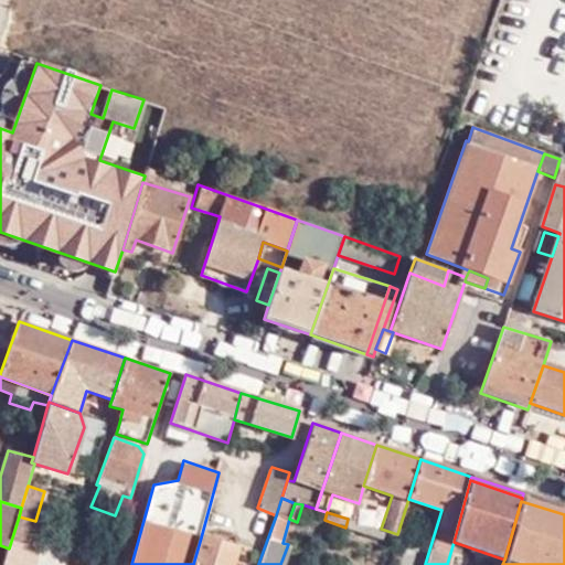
[(19,516),(12,537),(30,543),(35,521),(19,516)]
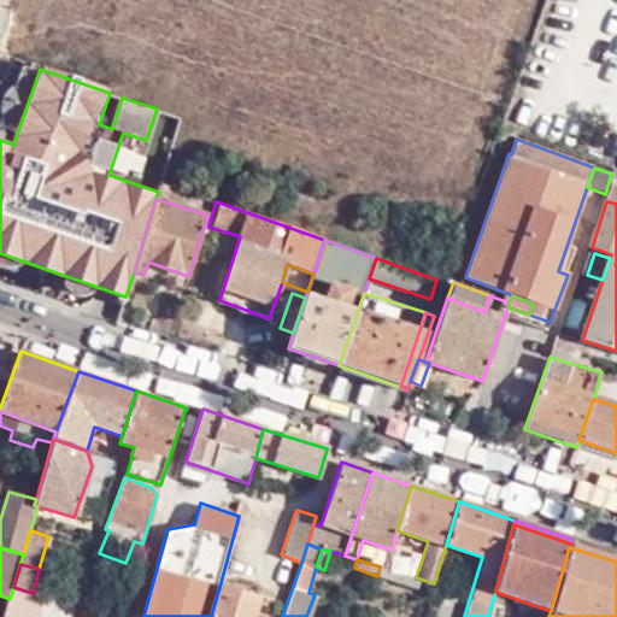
[(380,566),(377,576),(413,588),(416,577),(386,569),(380,566)]
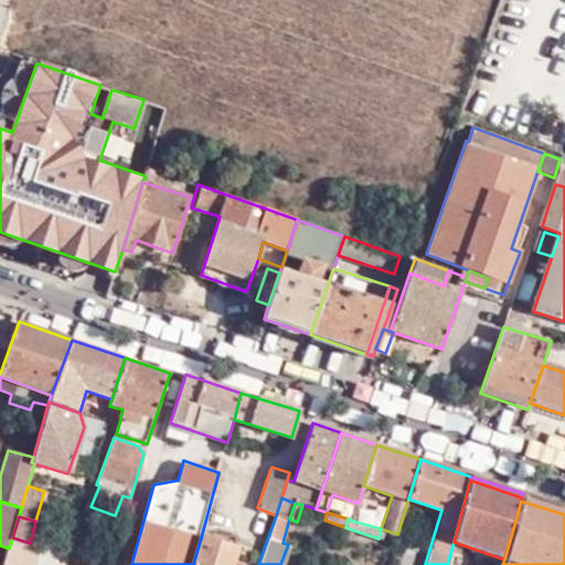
[(201,537),(193,564),(243,564),(247,551),(201,537)]
